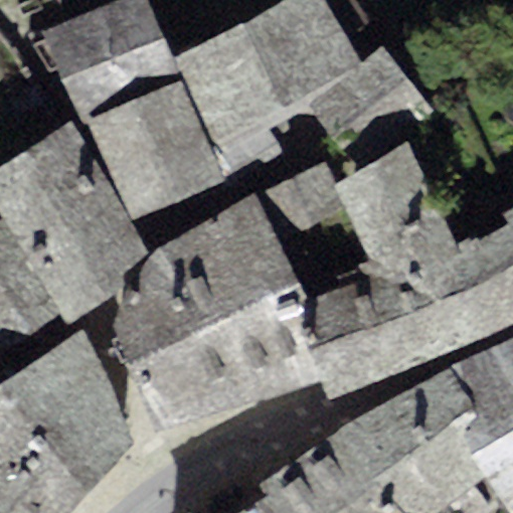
[(72,108),(92,121),(133,219),(224,182),(213,154),(173,58),(149,0),(113,0),(42,27),(72,108)]
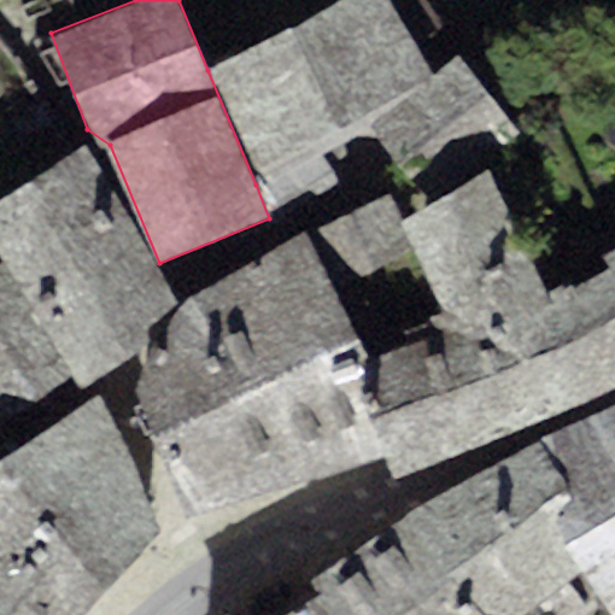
[(341,0),(208,70),(256,185),(368,115),(433,75),(390,0),(341,0)]
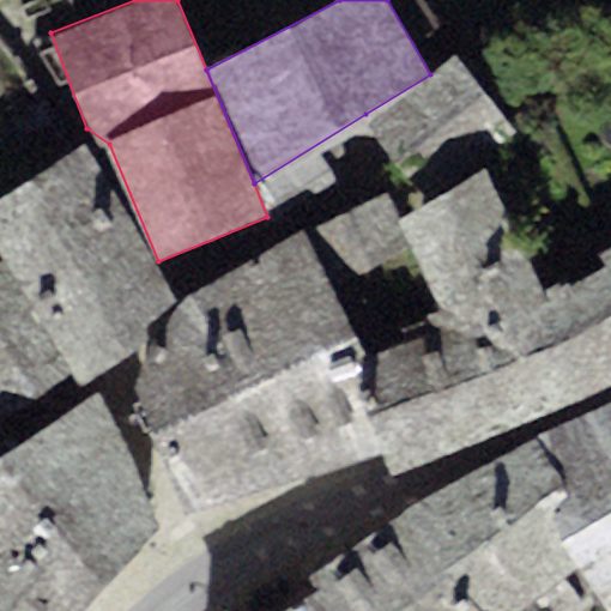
[(459,54),(430,74),(366,114),(430,195),(513,128),(459,54)]
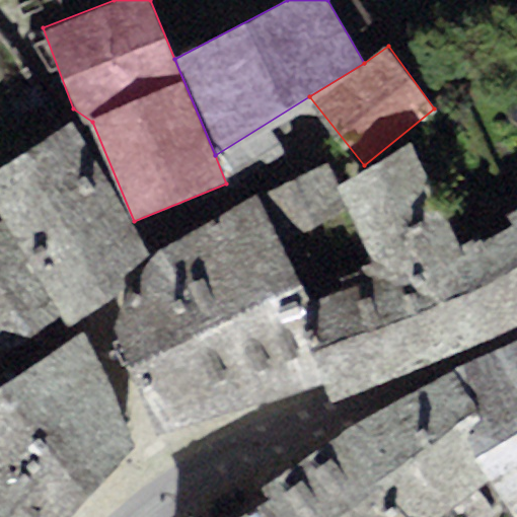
[(75,119),(0,165),(0,214),(6,226),(62,316),(71,321),(112,304),(149,255),(75,119)]
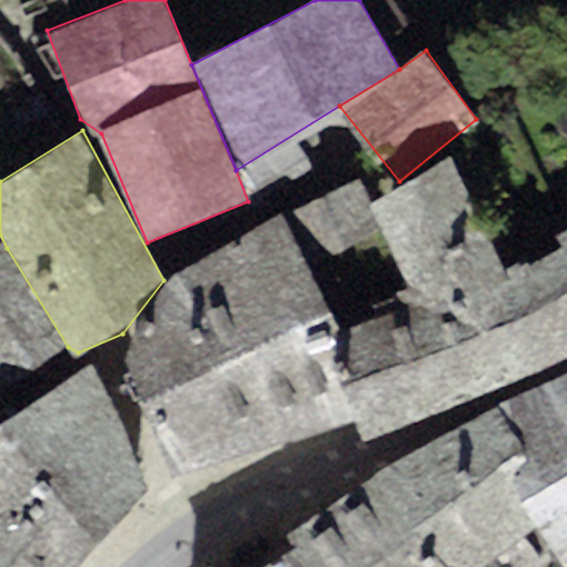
[(497,262),(450,157),(372,200),(384,224),(407,277),(347,306),(358,331),(322,346),(359,428),(362,440),(544,369),(497,262)]
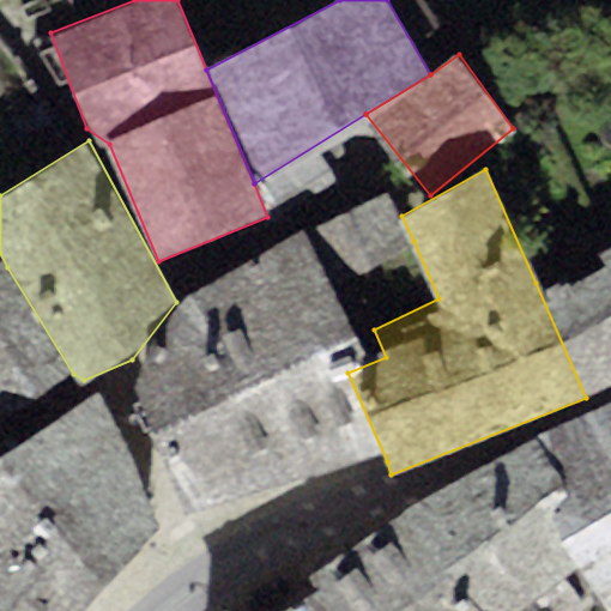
[(391,194),(308,235),(331,282),(413,241),(401,216),(391,194)]
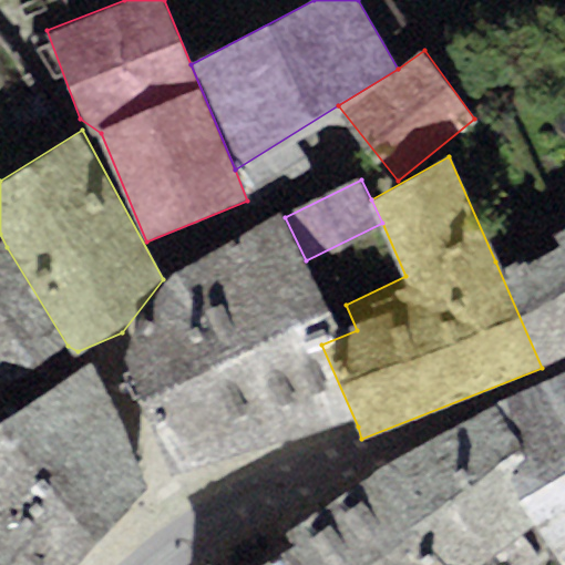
[(132,376),(172,472),(358,427),(321,345),(317,334),(336,324),(306,260),(285,217),(163,279),(122,332),(122,342),(132,376)]
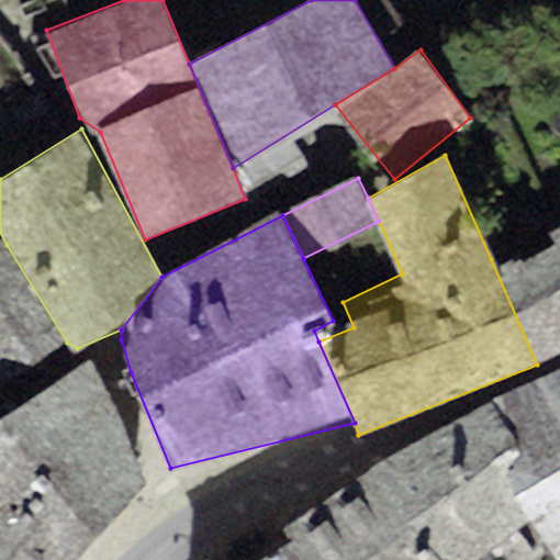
[(559,226),(491,259),(537,365),(559,353),(559,226)]
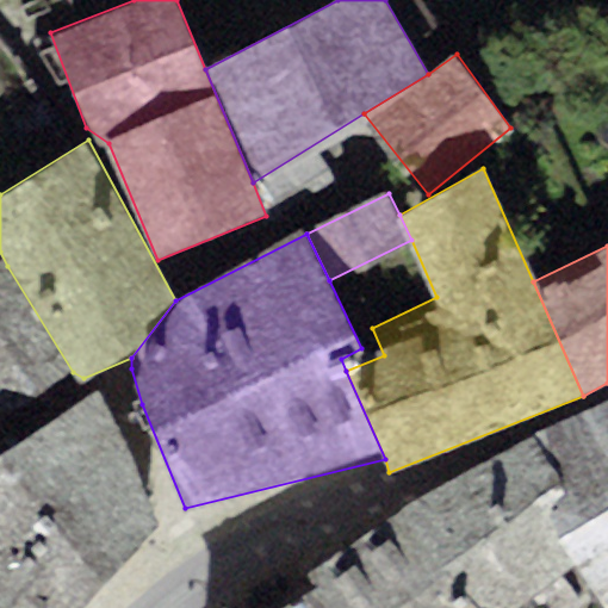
[(0,270),(0,410),(6,415),(73,372),(7,266),(0,270)]
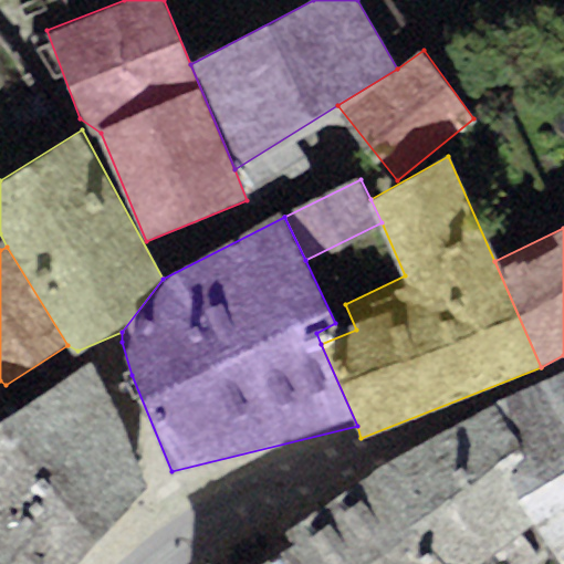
[(148,490),(93,364),(6,420),(98,538),(148,490)]
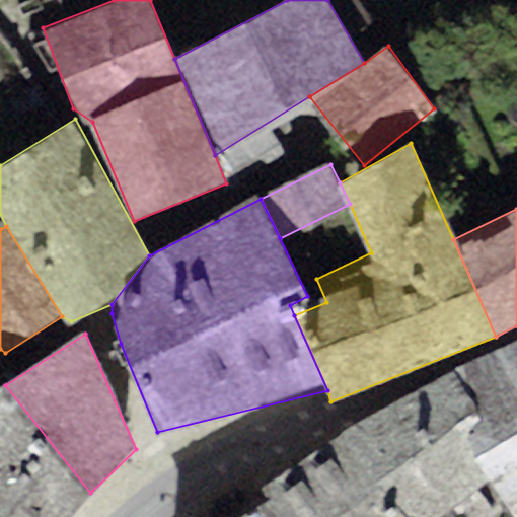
[(516,340),(455,370),(485,421),(463,437),(493,479),(516,515),(516,340)]
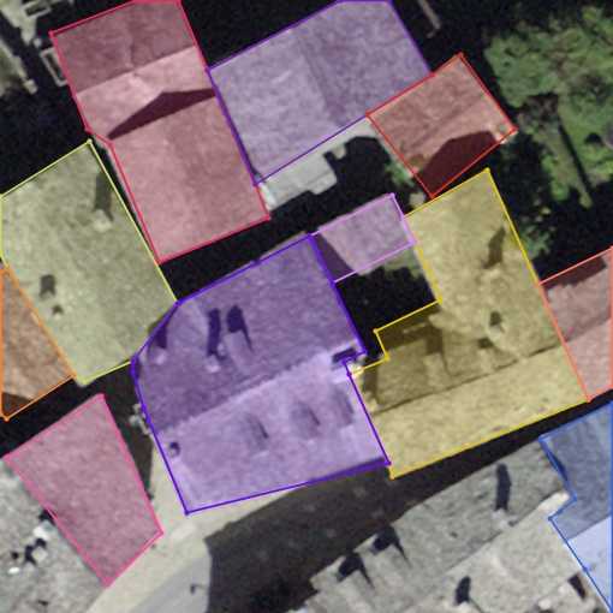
[(540,439),(414,505),(487,612),(518,612),(584,569),(549,518),(575,499),(540,439)]
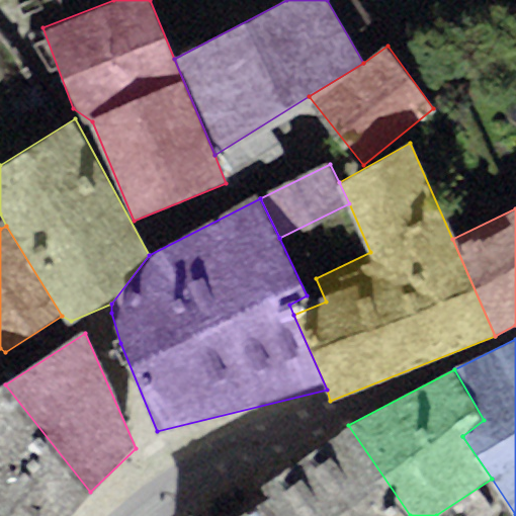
[(71,515),(90,492),(5,384),(0,392),(0,515),(71,515)]
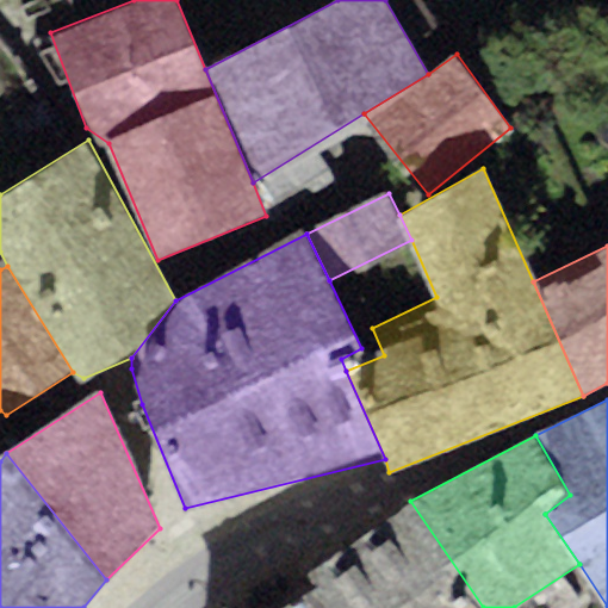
[(483,607),(410,501),(303,577),(312,594),(320,607),(483,607)]
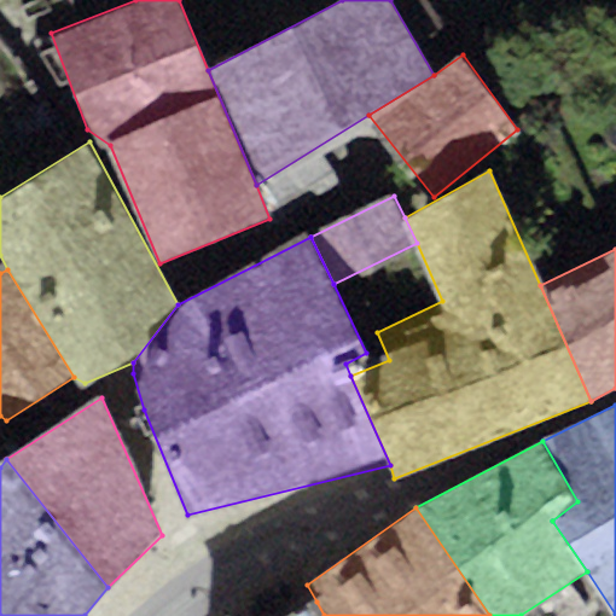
[(324,615),(317,602),(291,615),(324,615)]
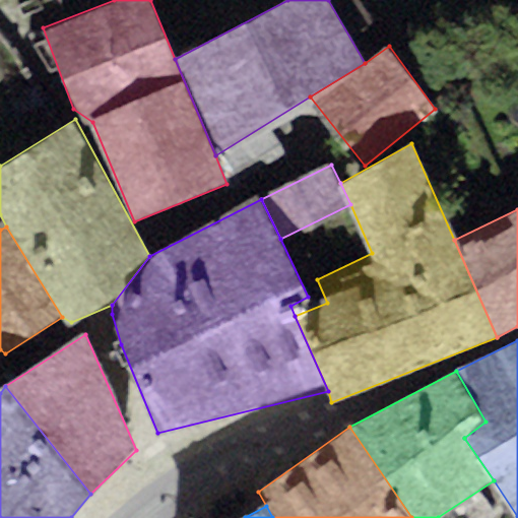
All buildings are outlined.
